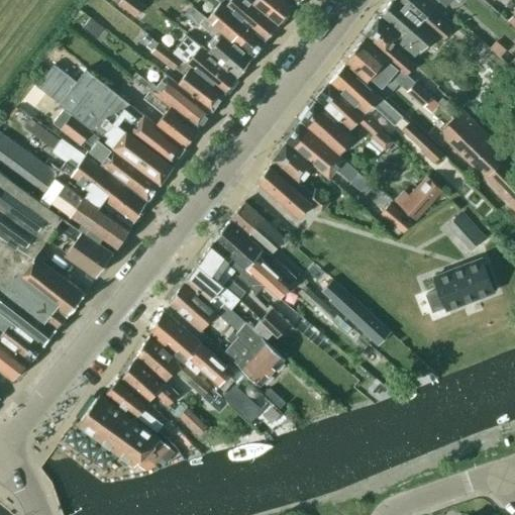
[(146,6),(137,0),(114,0),(137,17),(146,6)]
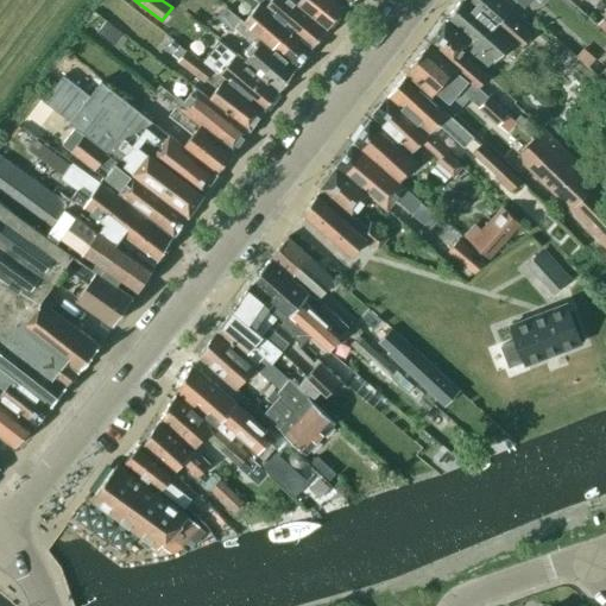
[(300,6),(298,6),(291,0),(272,0),(272,1),(271,0),(244,0),(257,11),(262,5),(267,12),(269,11),(313,49),(328,30),(329,30),(300,6)]
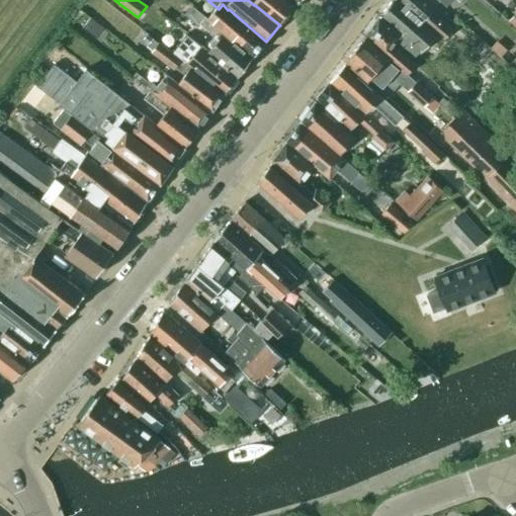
[(258,0),(255,5),(280,25),(279,25),(280,26),(295,7),(287,0),(258,0)]
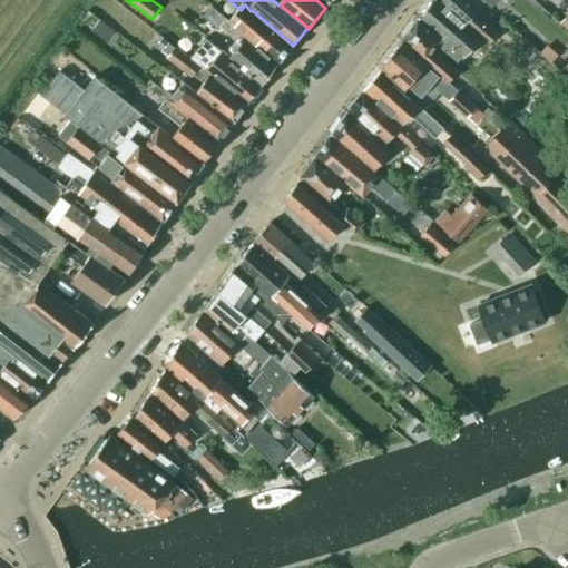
[(434,0),(428,9),(420,20),(442,42),(433,52),(442,59),(453,69),(454,68),(463,58),(464,60),(482,39),(490,46),(499,35),(477,13),(479,11),(473,5),(467,0),(434,0)]
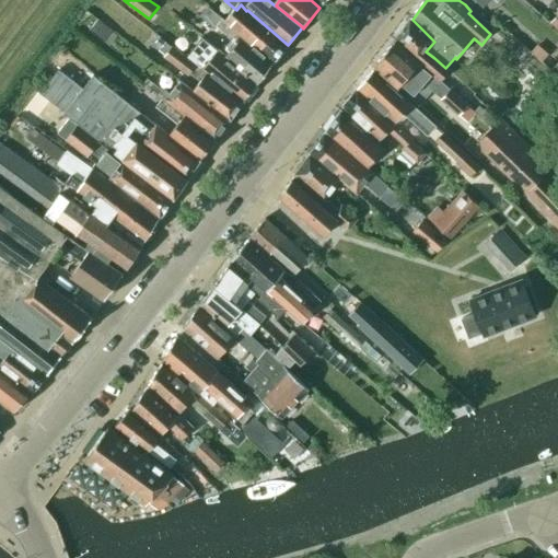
[(458,0),(465,4),(471,11),(478,1),(485,7),(490,0),(458,0)]
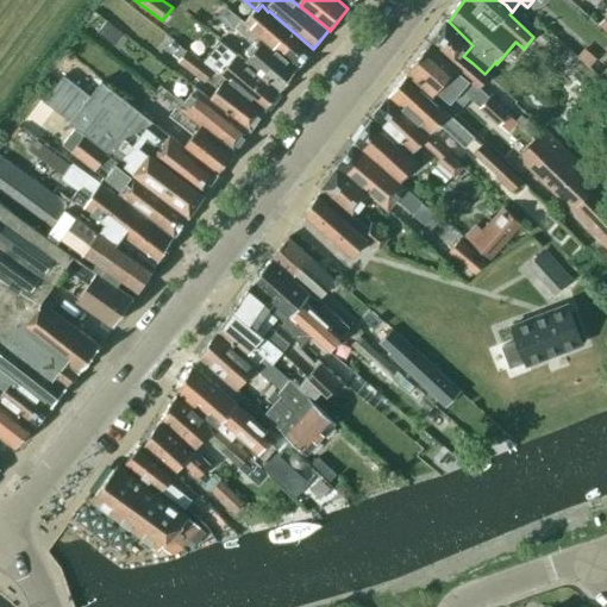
[(302,63),(313,49),(269,11),(268,12),(262,5),(257,11),(246,24),(264,41),(266,39),(299,68),(302,63)]
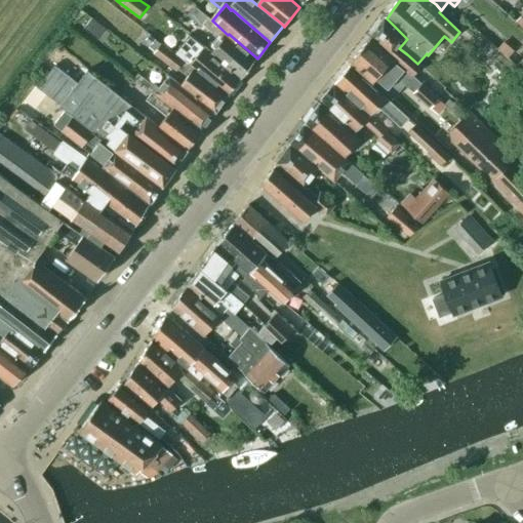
[(258,59),(257,58),(229,34),(228,35),(212,21),(201,10),(194,18),(203,26),(204,25),(223,41),(212,53),(243,79),(258,59)]
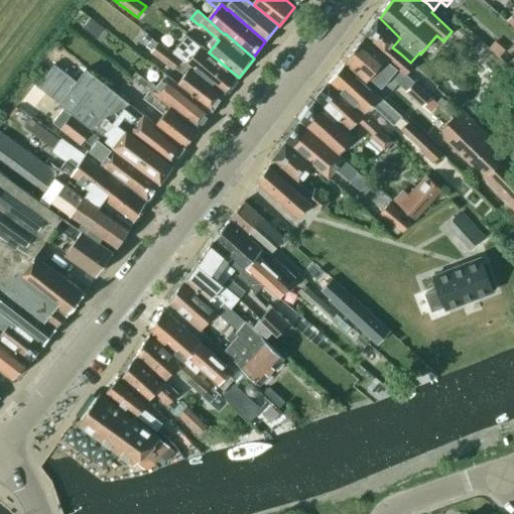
[(380,18),(364,38),(391,63),(406,77),(415,66),(411,61),(410,62),(400,53),(392,47),(400,38),(380,18)]
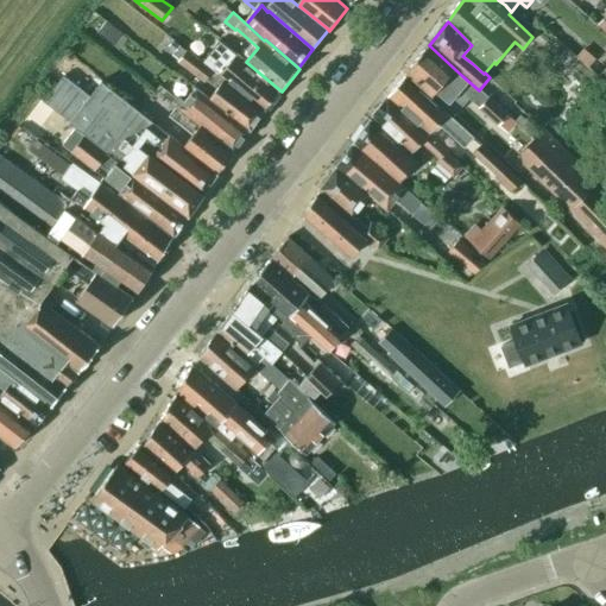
[(124,36),(108,23),(99,35),(115,46),(124,36)]
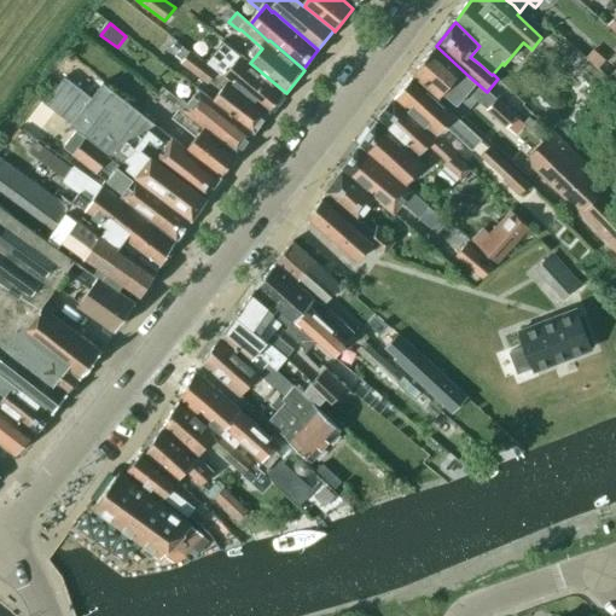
[(193,52),(271,114),(286,93),(250,63),(240,57),(230,70),(226,67),(224,60),(202,42),(193,52)]
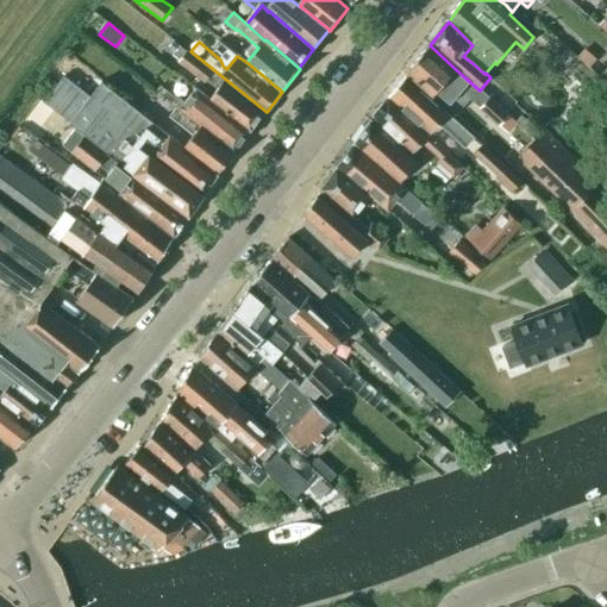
[(430,45),(410,73),(433,95),(438,91),(452,104),(465,89),(474,98),(473,100),(494,119),(509,135),(519,125),(502,111),(480,91),(462,75),(430,45)]
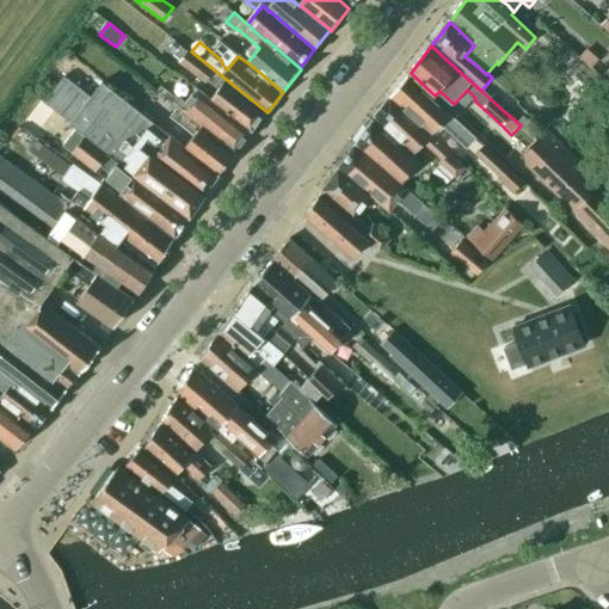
[(601,61),(589,50),(580,60),(592,71),(601,61)]
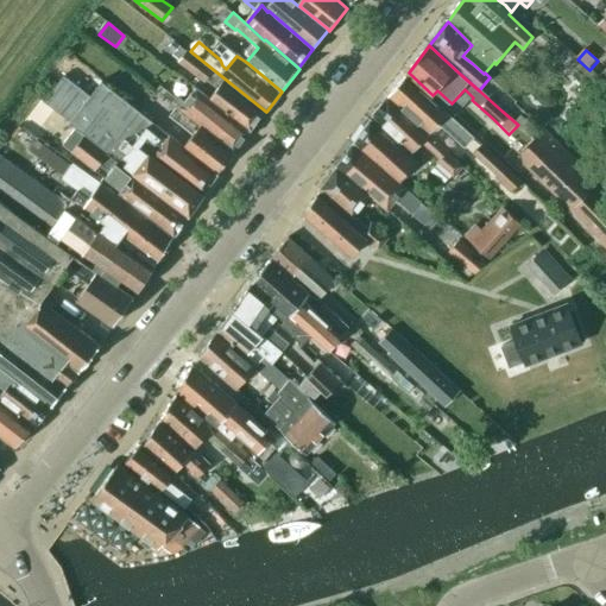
[(251,131),(266,112),(190,51),(190,54),(188,51),(181,63),(206,82),(208,81),(219,89),(209,100),(251,131)]
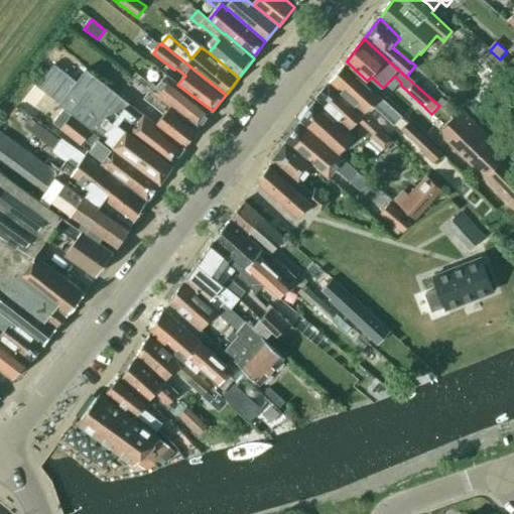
[(362,110),(366,113),(372,106),(396,126),(403,118),(379,97),(345,65),(331,82),(362,110)]
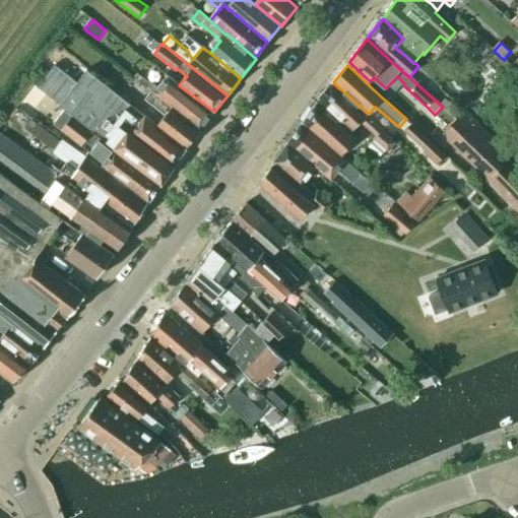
[(57,66),(52,72),(39,88),(38,90),(47,98),(48,95),(62,106),(61,107),(66,110),(101,137),(163,184),(186,148),(158,126),(129,104),(88,71),(79,83),(57,66)]
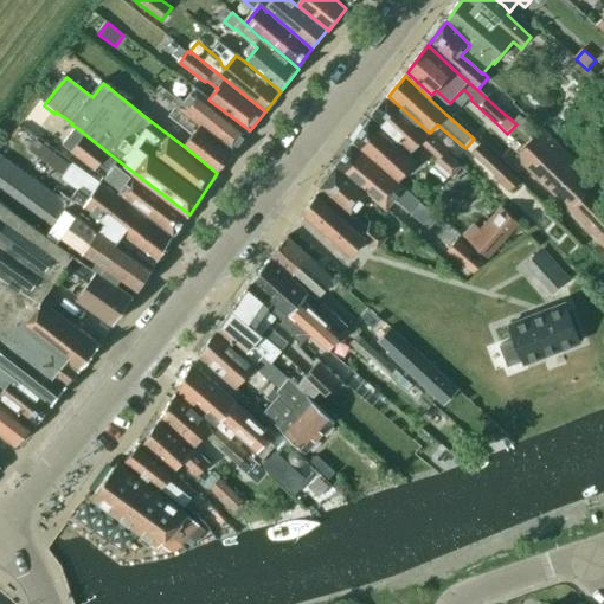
[(250,130),(209,100),(196,90),(186,102),(179,97),(174,104),(181,109),(180,110),(233,151),(250,130)]
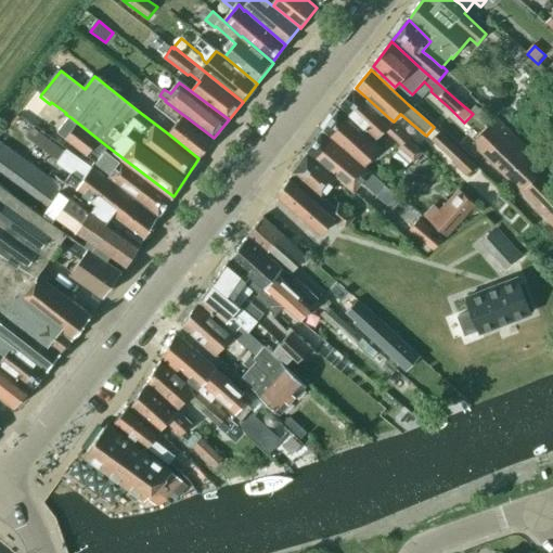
[(389,118),(356,88),(342,106),(380,141),(387,131),(402,146),(400,150),(414,163),(422,153),(409,141),(409,140),(399,130),(388,119),(389,118)]
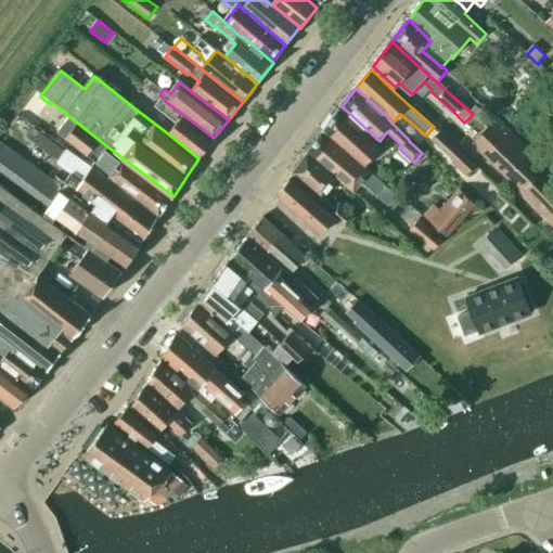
[(202,155),(214,138),(165,101),(163,99),(156,106),(177,124),(169,134),(198,158),(202,155)]
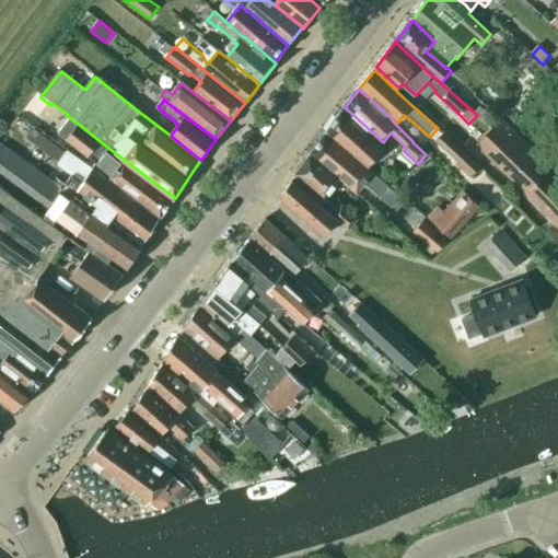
[(344,111),(327,134),(370,170),(379,159),(386,150),(371,136),(344,111)]
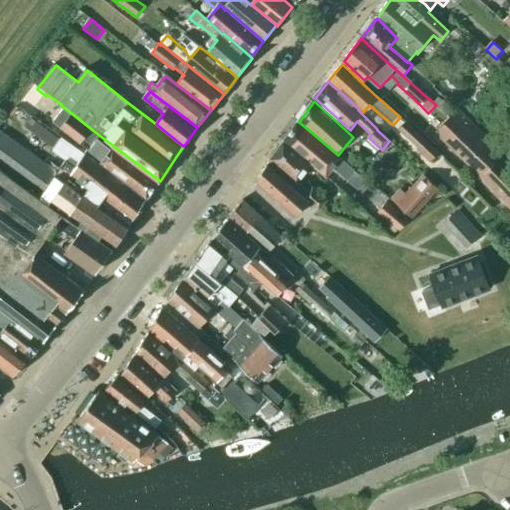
[(146,201),(160,181),(99,135),(65,108),(54,123),(90,150),(86,155),(100,165),(146,201)]
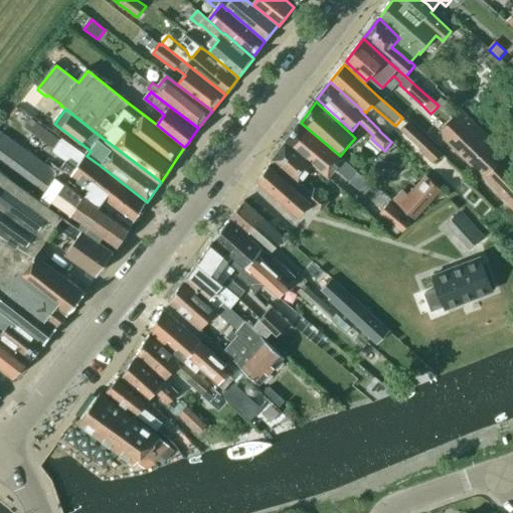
[(512,164),(461,112),(453,120),(442,130),(445,140),(512,207),(512,164)]
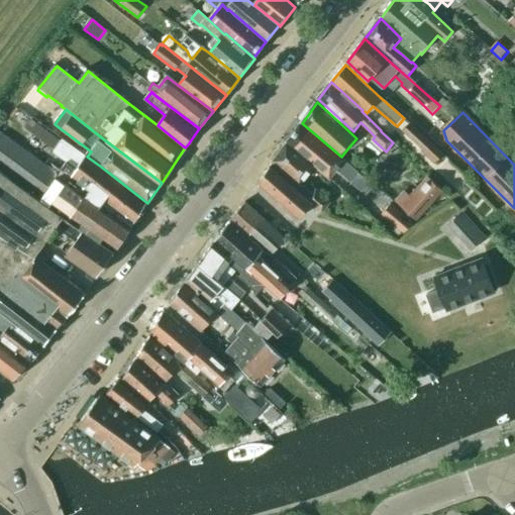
[(287,144),(315,168),(329,180),(337,171),(352,184),(359,174),(341,157),(302,123),(287,144)]
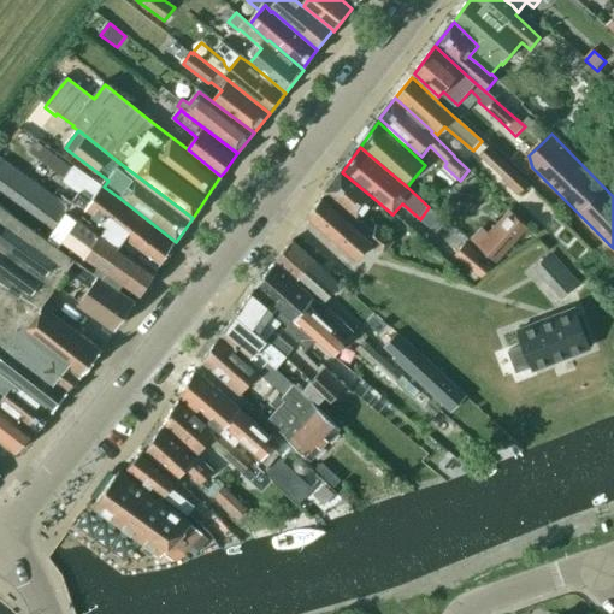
[(530,183),(489,147),(480,157),(505,179),(502,182),(519,196),(530,183)]
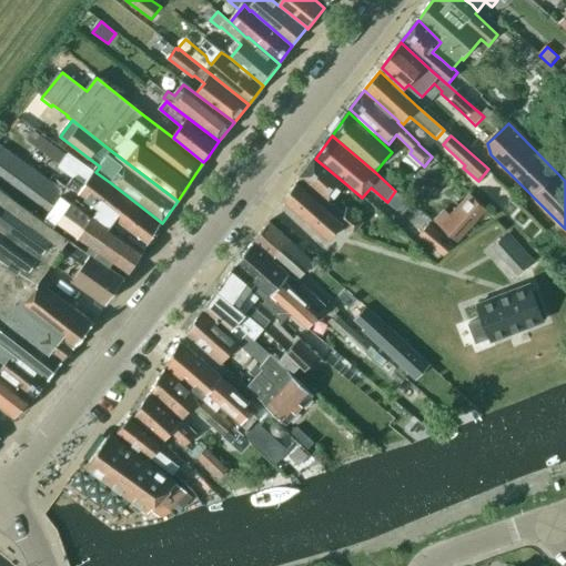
[(63,191),(3,147),(0,151),(0,183),(44,216),(63,191)]
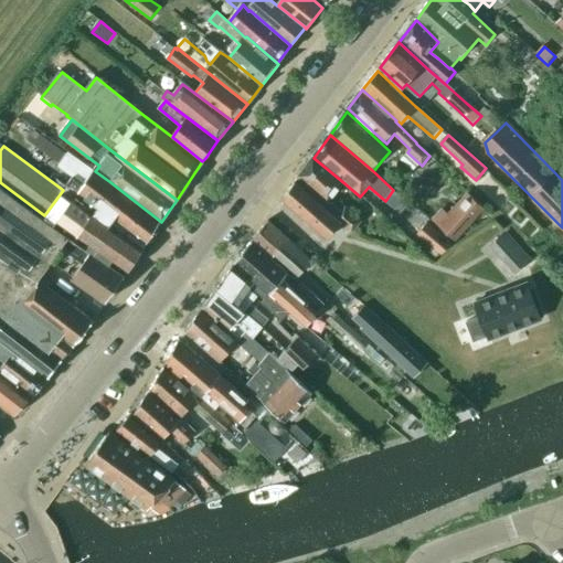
[(328,203),(329,202),(344,183),(314,158),(299,178),(319,195),(328,203)]
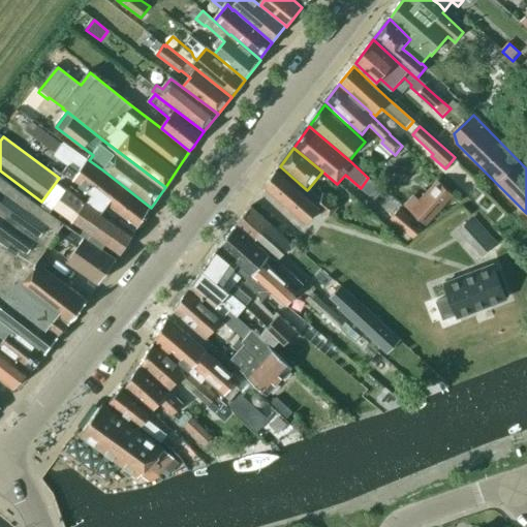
[(73,180),(68,186),(133,235),(151,208),(103,171),(89,160),(72,150),(65,161),(80,172),(73,180)]
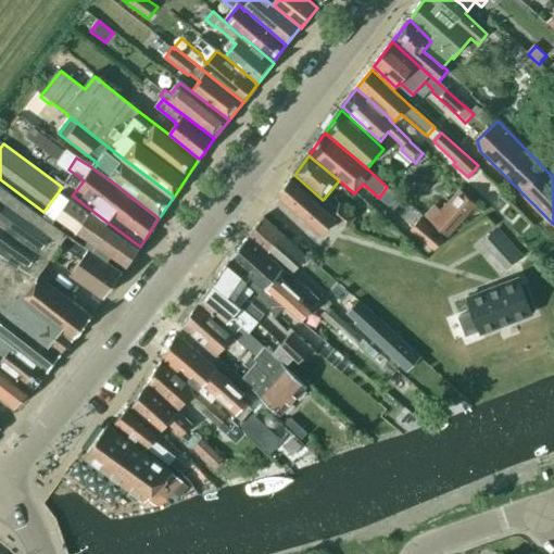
[(337,221),(310,197),(290,180),(279,197),(324,235),(336,221),(337,221)]
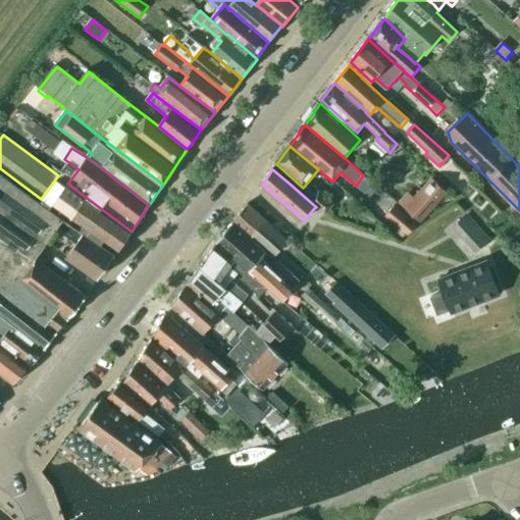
[(0,312),(46,348),(85,297),(36,261),(66,220),(0,171),(0,312)]
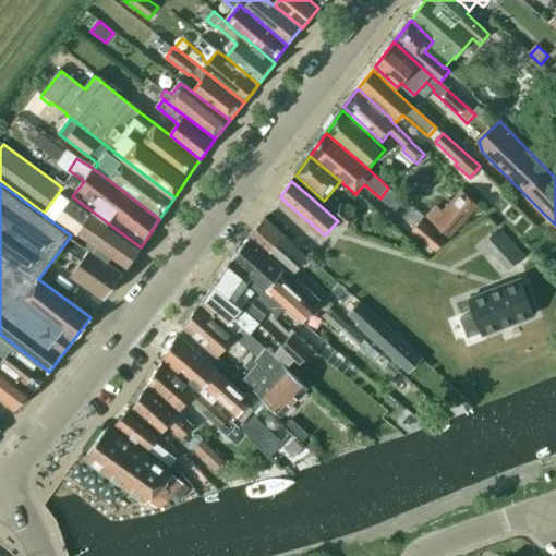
[(447,207),(464,224),(480,207),(462,191),(447,207)]
